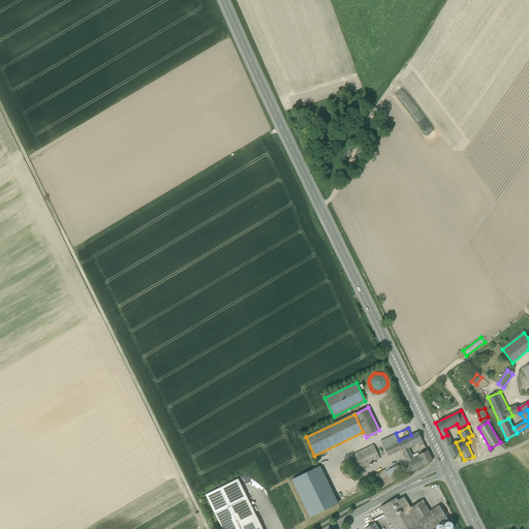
[(417,443),(422,441),(417,432),(410,436),(414,445),(417,443)]
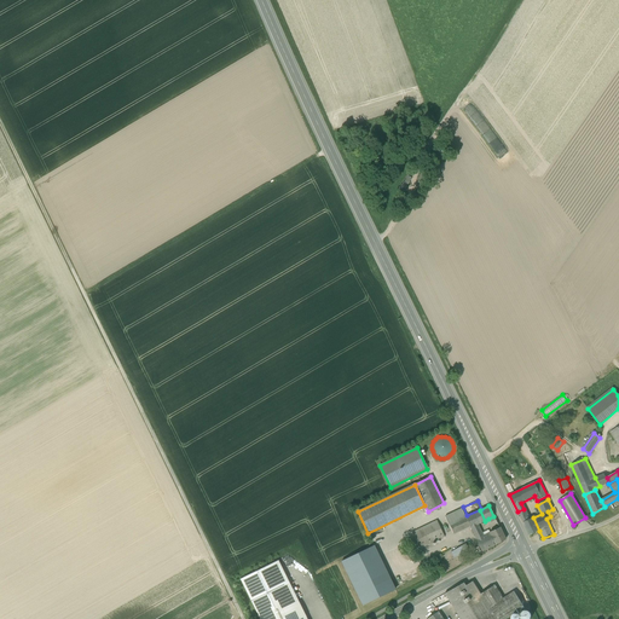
[(449,525),(466,518),(462,508),(445,516),(449,525)]
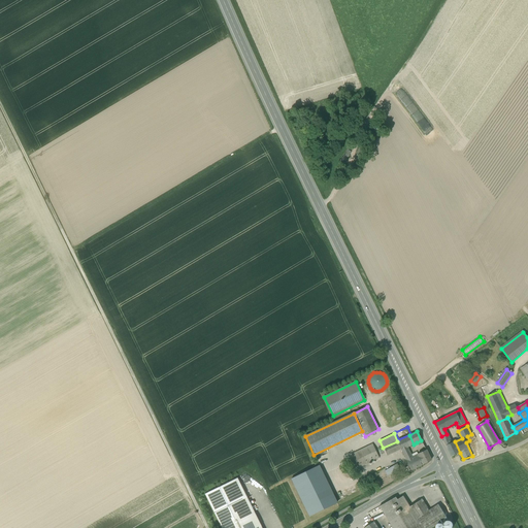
[(414,444),(409,435),(397,441),(400,449),(406,460),(413,457),(407,448),(414,444)]
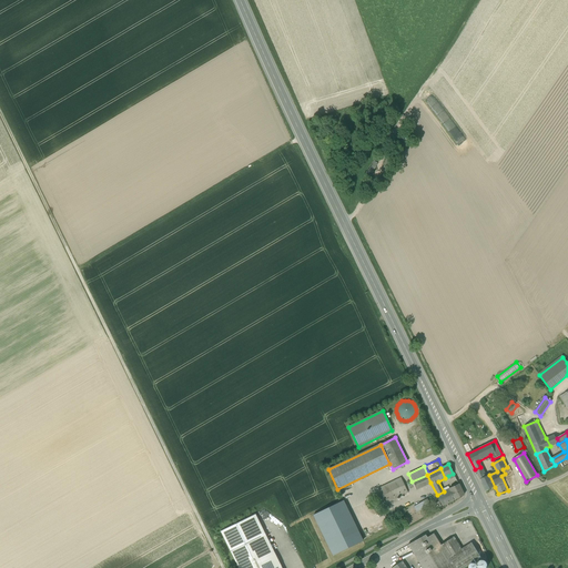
[(486,492),(495,487),(489,475),(486,477),(483,470),(477,474),(486,492)]
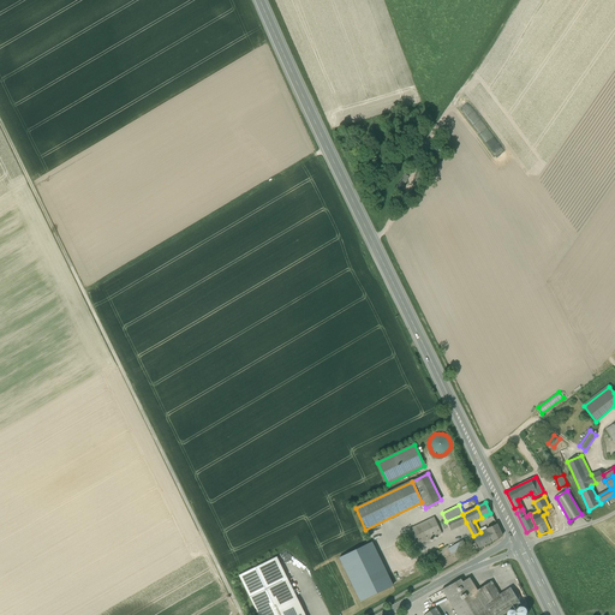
[(463,514),(446,521),(451,530),(466,523),(463,514)]
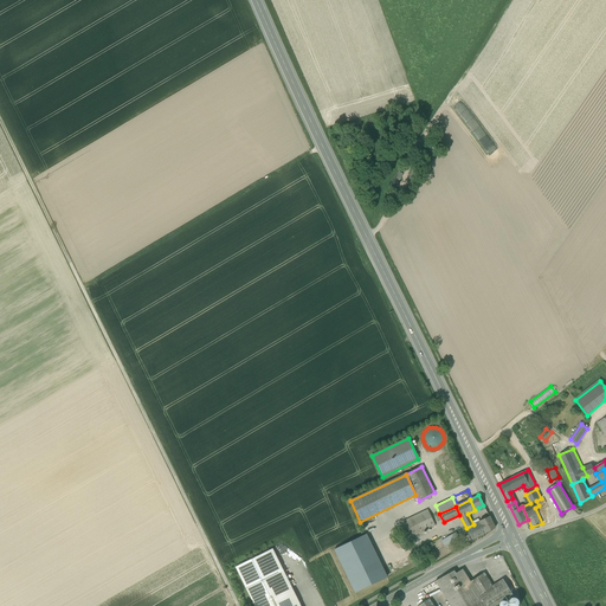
[(427,509),(404,521),(412,537),(436,526),(427,509)]
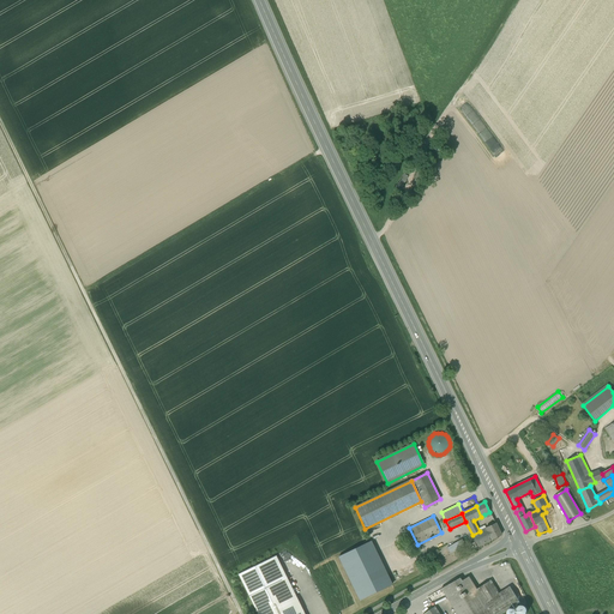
[(486,529),(492,540),(492,541),(501,536),(495,523),(486,528),(486,529)]
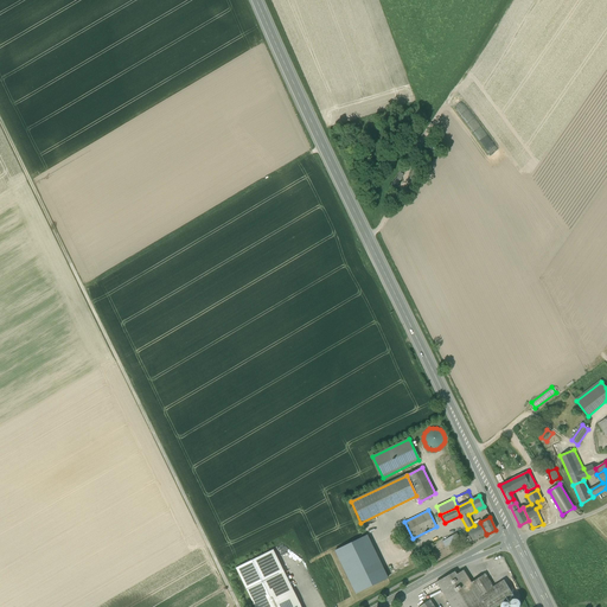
[(486,534),(480,523),(474,525),(467,529),(473,541),(486,534)]
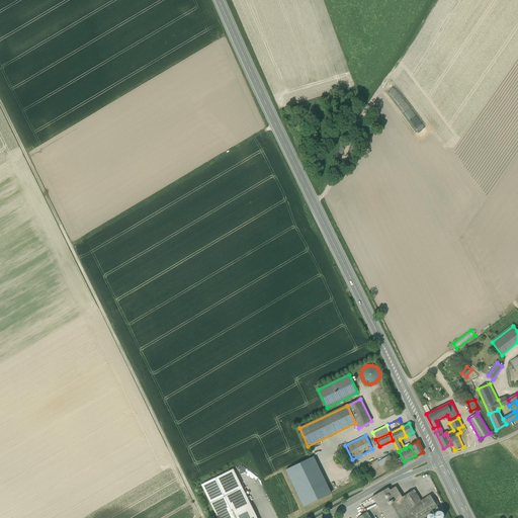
[(377,462),(379,466),(392,460),(390,455),(377,462)]
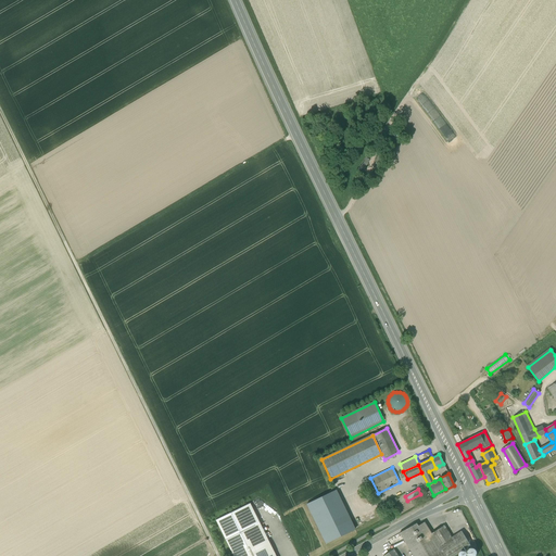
[(325,544),(356,531),(340,490),(308,503),(325,544)]
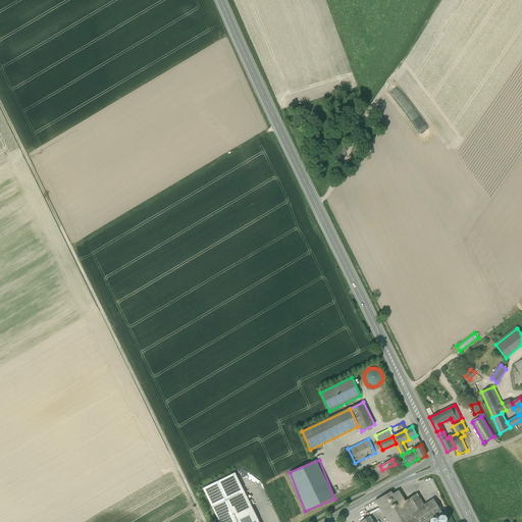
[(406,467),(403,461),(397,464),(400,470),(406,467)]
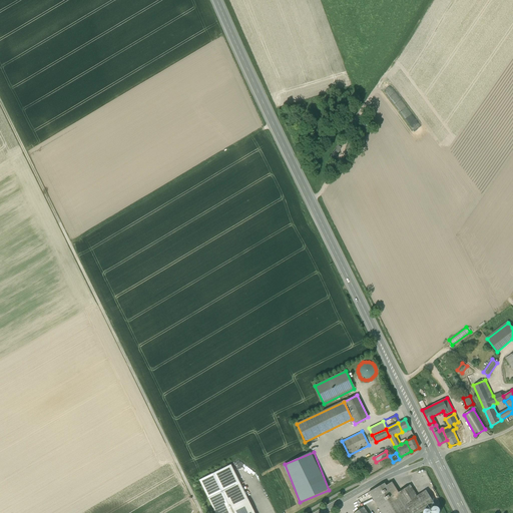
[(253,512),(230,465),(226,467),(248,512),(253,512)]
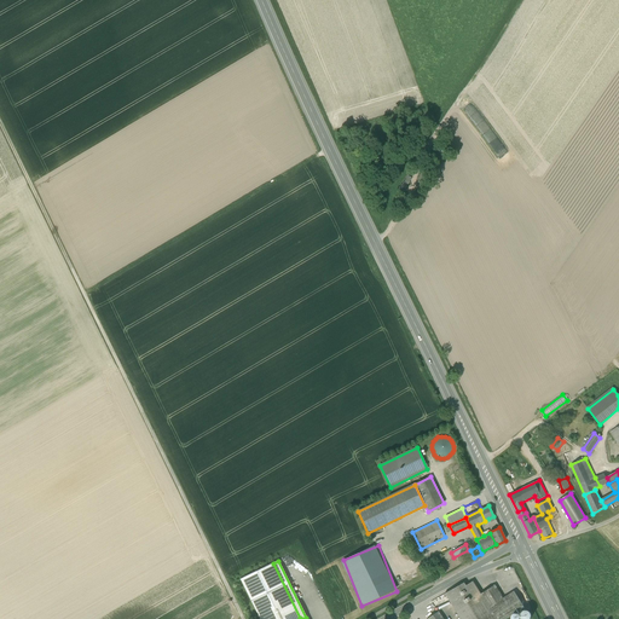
[(259,618),(300,618),(273,563),(241,579),(259,618)]
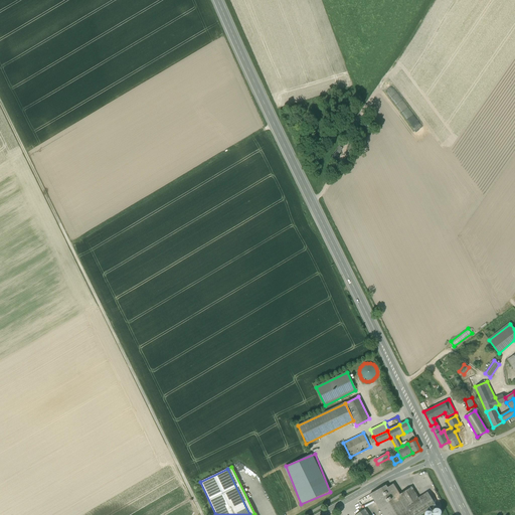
[(382,514),(412,514),(406,505),(399,494),(393,484),(387,488),(385,485),(369,494),(382,514)]
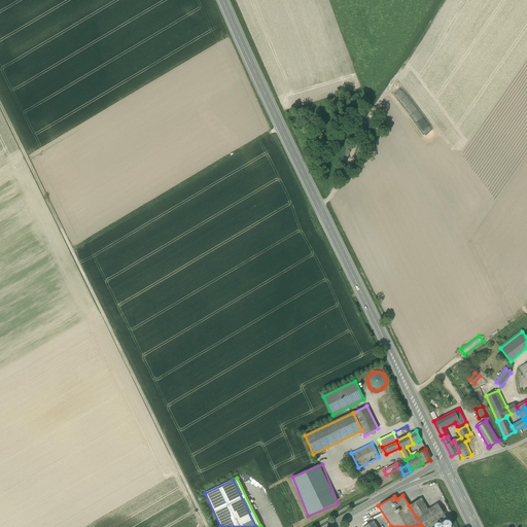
[(409,505),(416,517),(427,511),(420,499),(409,505)]
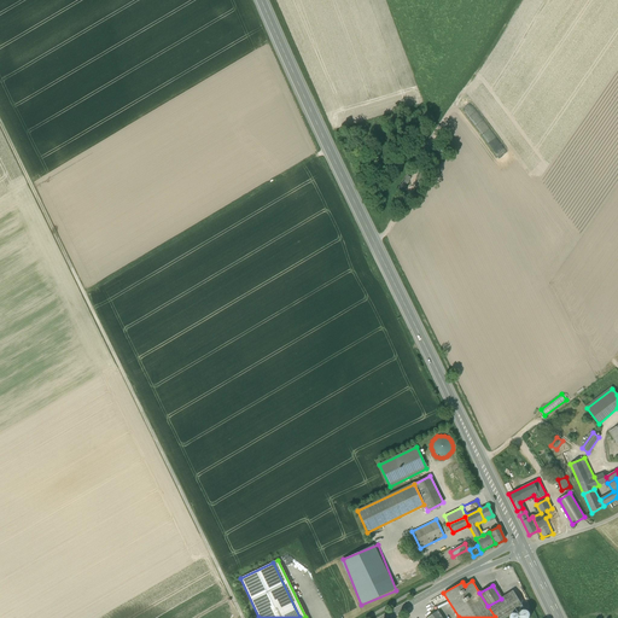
[(501,599),(488,606),(495,617),(505,617),(524,606),(514,592),(501,599)]
